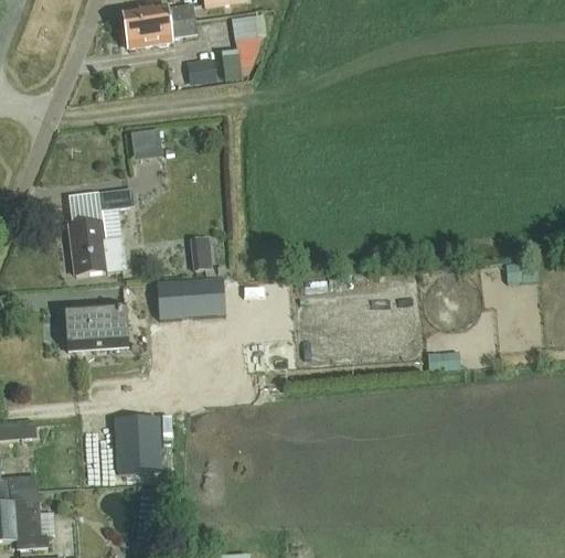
[(126,29),(195,18),(193,2),(168,7),(168,4),(123,11),(126,29)]
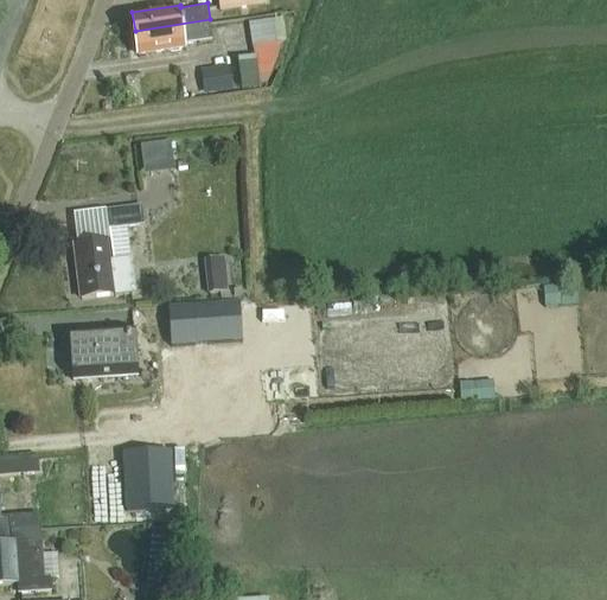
[(249,18),(259,80),(267,78),(283,33),(278,33),(274,14),(249,18)]
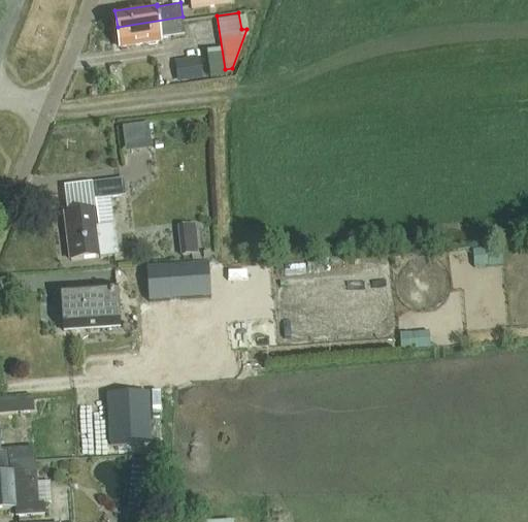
[(183,17),(118,27),(120,43),(162,36),(162,35),(185,31),(183,17)]
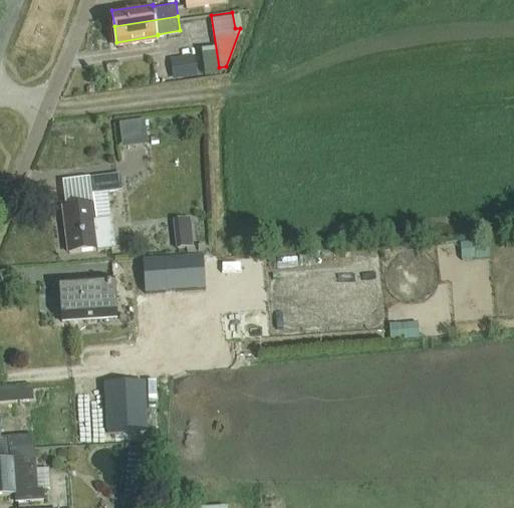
[(198,73),(195,54),(184,55),(187,75),(198,73)]
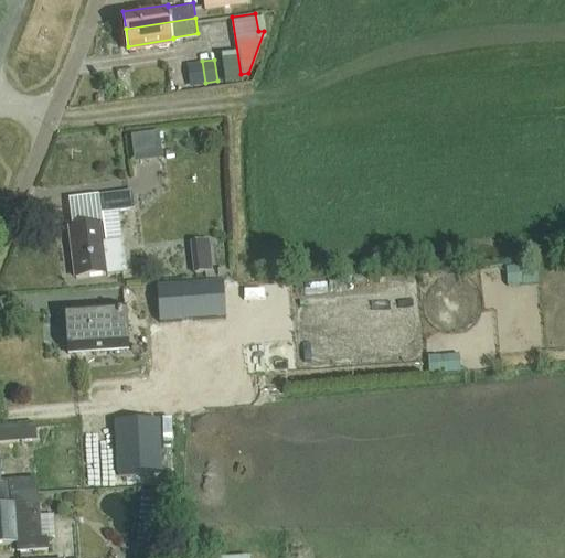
[(159,130),(130,133),(132,149),(160,145),(159,130)]
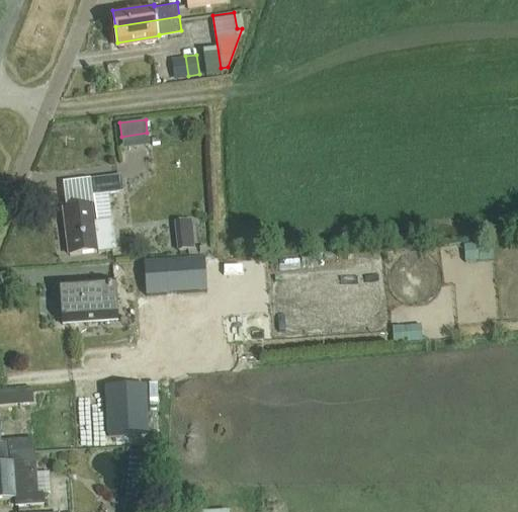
[(113,229),(108,190),(123,188),(121,172),(89,176),(92,202),(64,206),(70,251),(98,247),(98,249),(115,246),(113,229)]
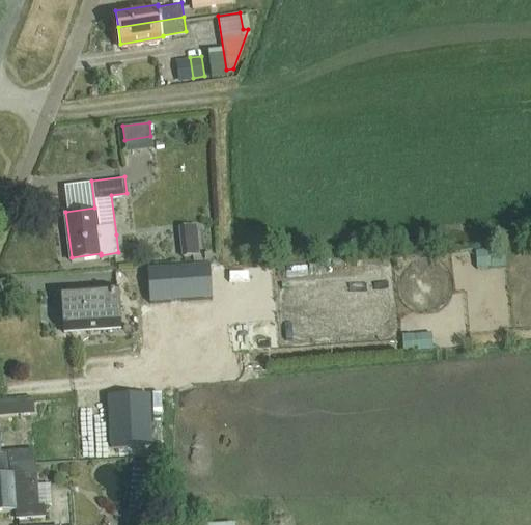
[(198,242),(180,244),(182,253),(199,251),(198,242)]
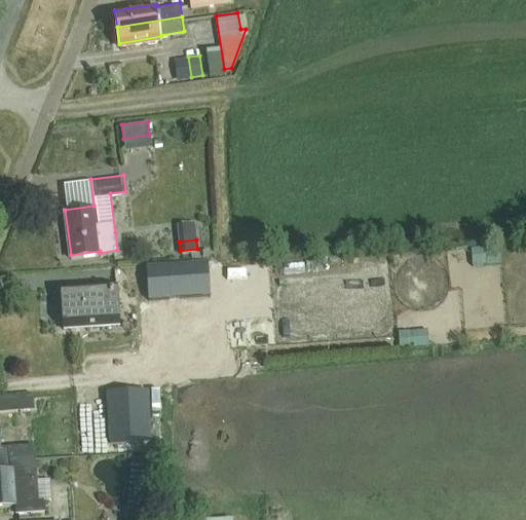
[(208,261),(146,264),(148,299),(210,295),(208,261)]
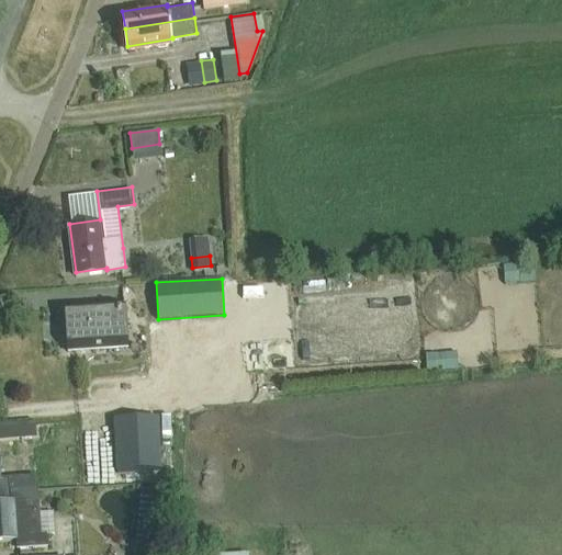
[(128,343),(125,302),(65,306),(68,348),(128,343)]
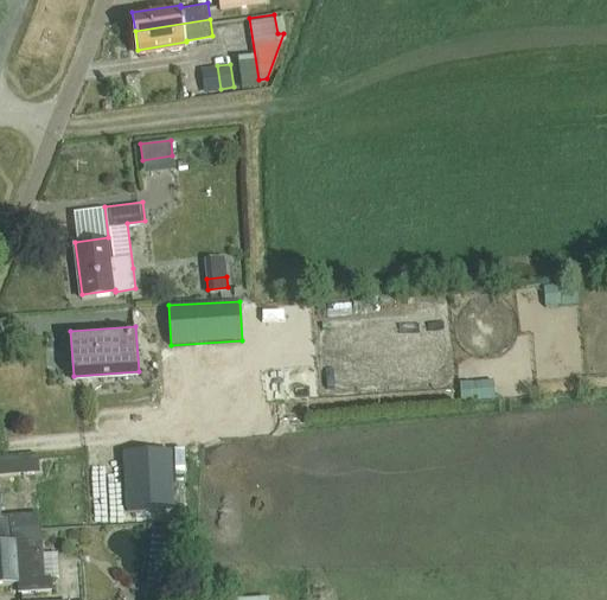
[(465,376),(465,395),(498,393),(497,375),(465,376)]
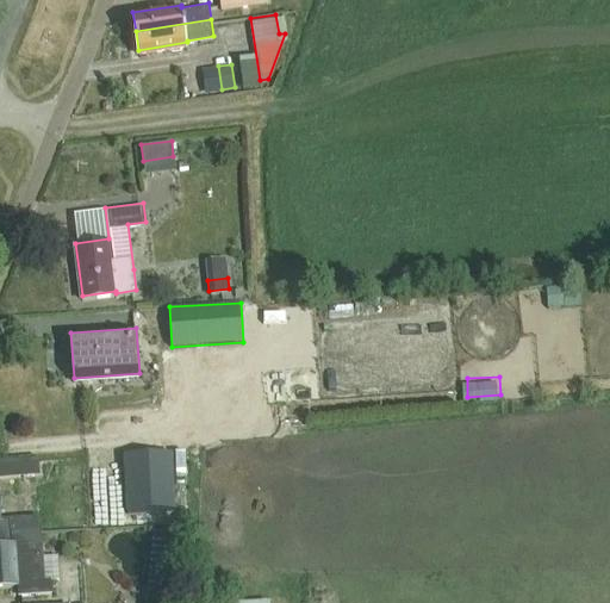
[(124,452),(128,509),(175,507),(173,449),(124,452)]
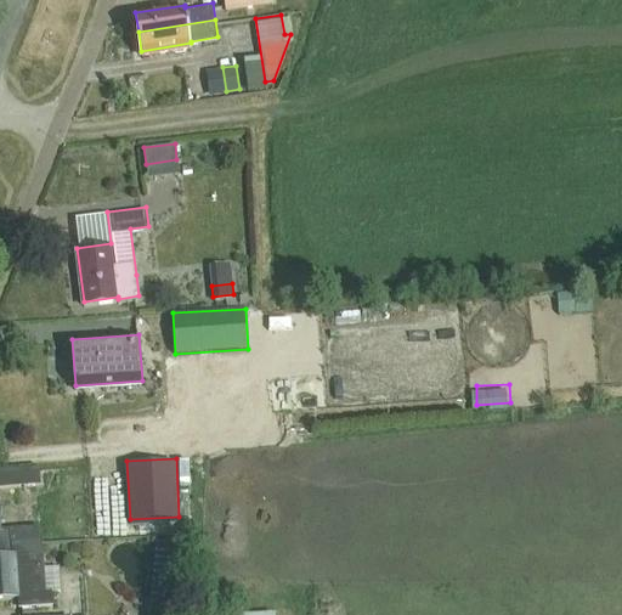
[(0,484),(40,480),(39,464),(0,467),(0,484)]
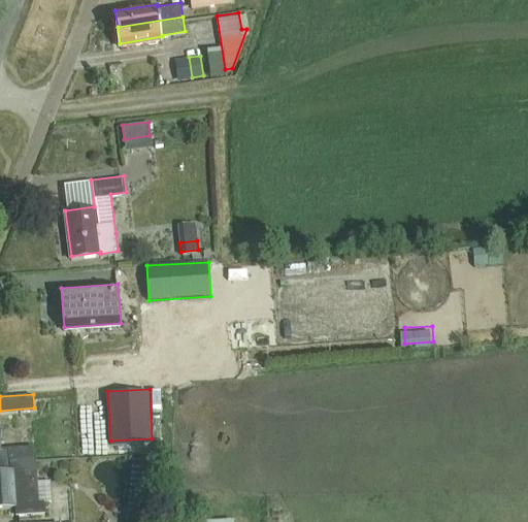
[(10,447),(8,447),(0,448),(0,445),(0,457),(10,457),(10,447)]
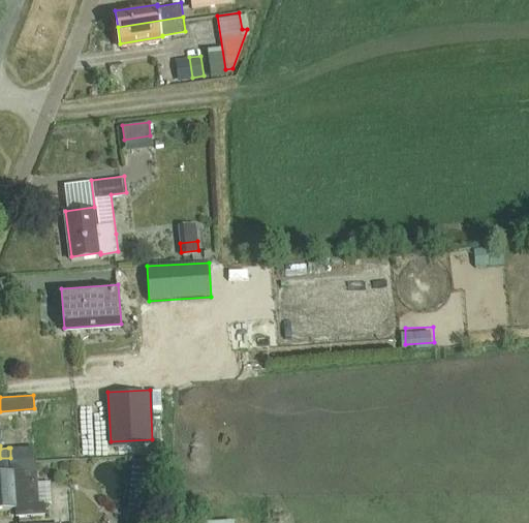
[(33,445),(10,448),(10,458),(34,456),(33,445)]
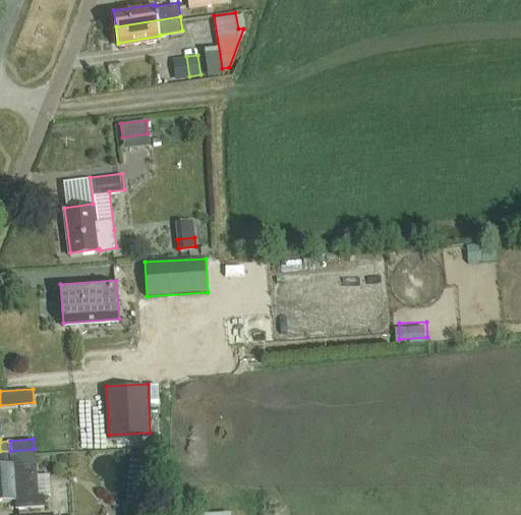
[(37,494),(34,449),(10,451),(0,451),(0,498),(15,497),(16,506),(44,504),(43,493),(37,494)]
